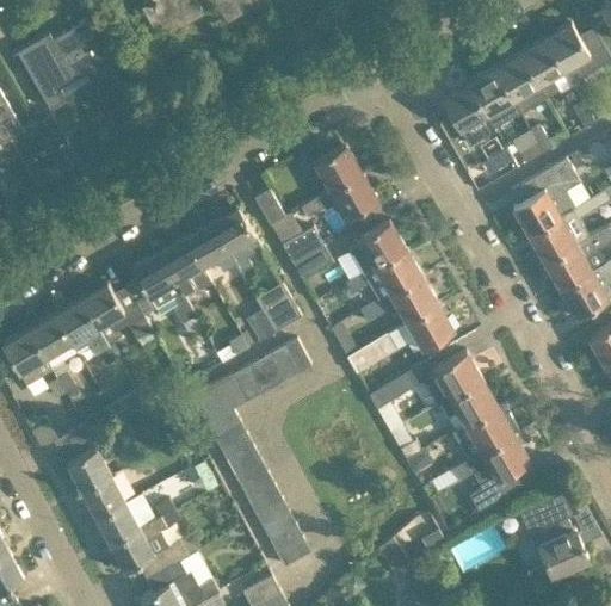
[(139,0),(144,10),(148,7),(150,12),(172,0),(176,0),(183,12),(197,4),(202,0),(224,0),(242,30),(233,36),(240,48),(276,28),(259,0),(139,0)]
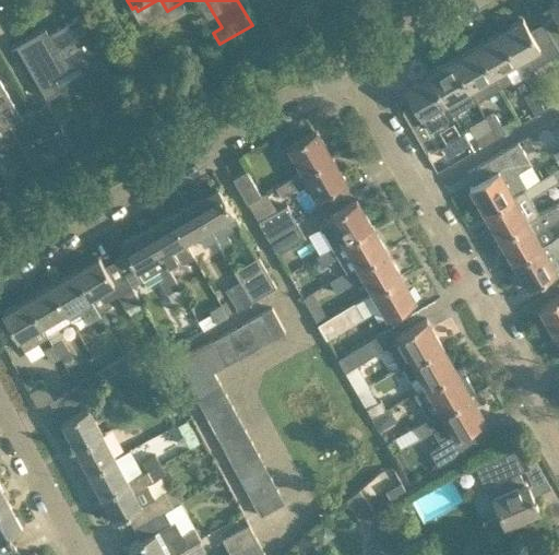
[(556,18),(543,25),(558,54),(558,0),(549,7),(556,18)]
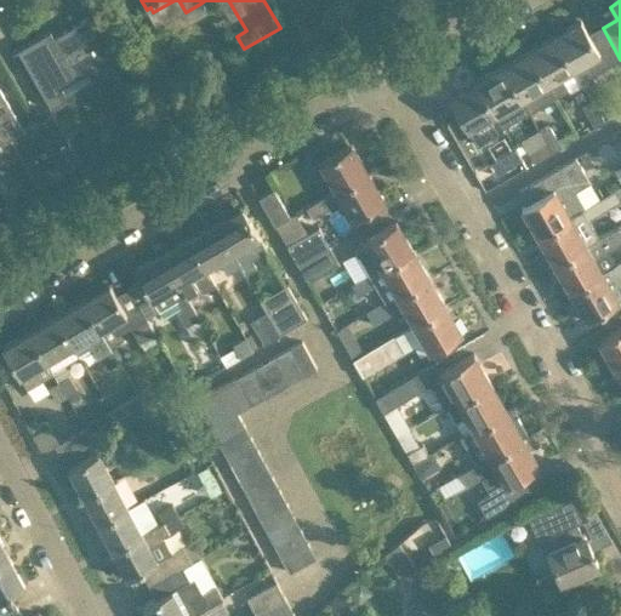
[(50,35),(12,56),(13,57),(17,55),(50,112),(67,102),(68,102),(62,91),(86,77),(98,96),(100,97),(123,84),(86,22),(53,41),(46,45),(44,40),(51,36),(50,35)]
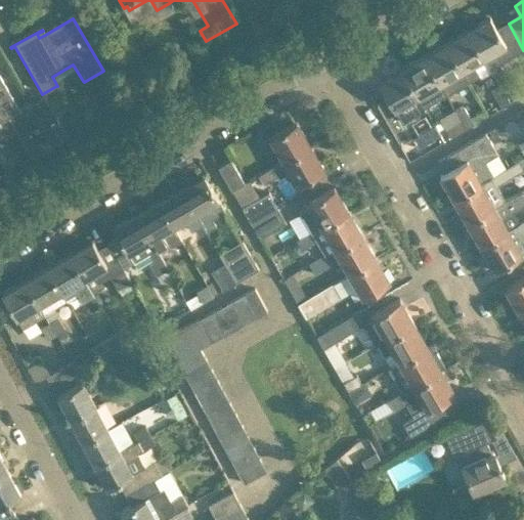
[(489,20),(467,34),(483,60),(485,65),(492,77),(503,72),(499,67),(523,52),(523,50),(509,24),(495,31),(489,20)]
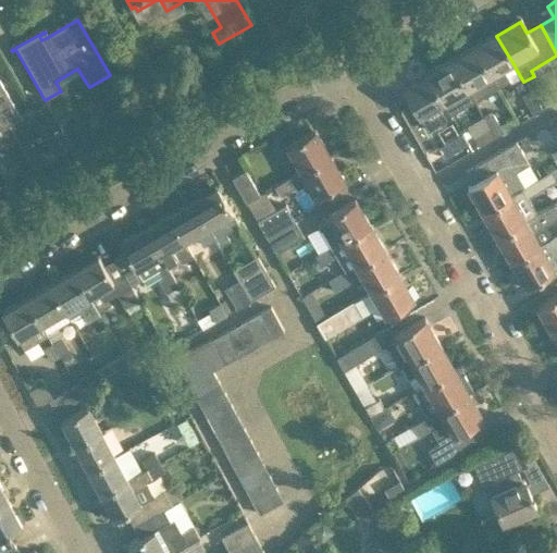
[(496,36),(473,49),(491,77),(497,90),(509,84),(505,75),(516,69),(514,64),(496,36)]
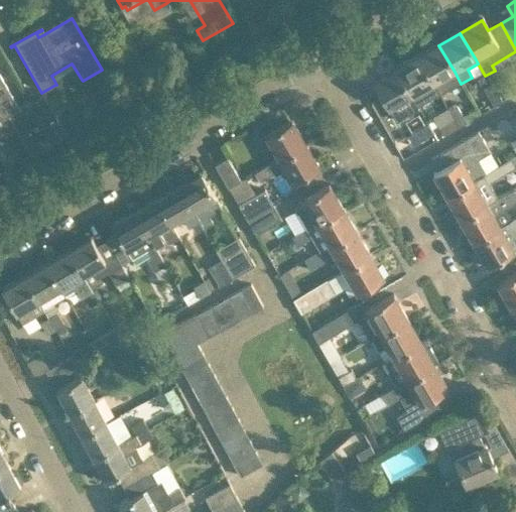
[(438,45),(417,58),(432,85),(439,97),(461,84),(455,72),(438,45)]
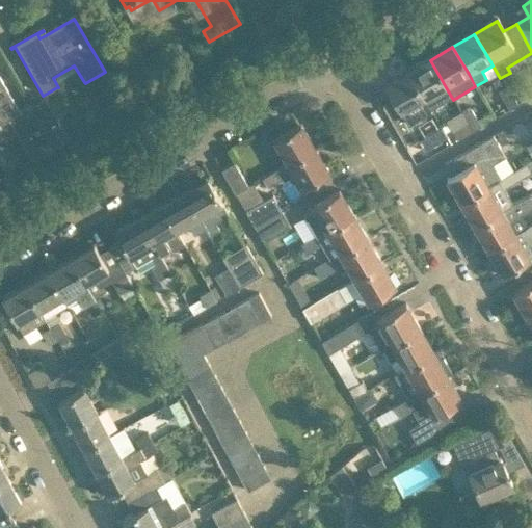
[(430,60),(407,73),(423,100),(430,112),(453,100),(446,87),(430,60)]
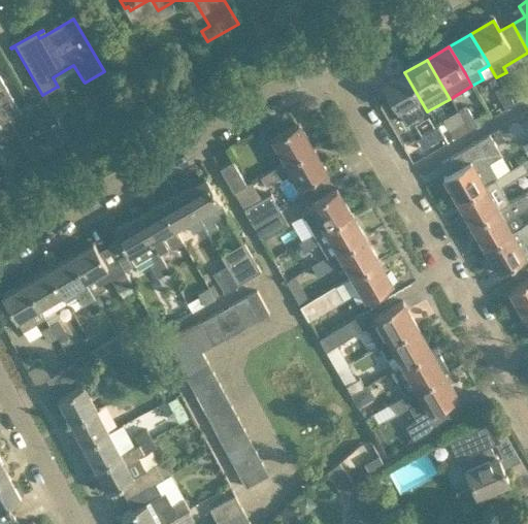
[(404,72),(382,86),(398,112),(406,127),(429,115),(427,111),(420,99),(404,72)]
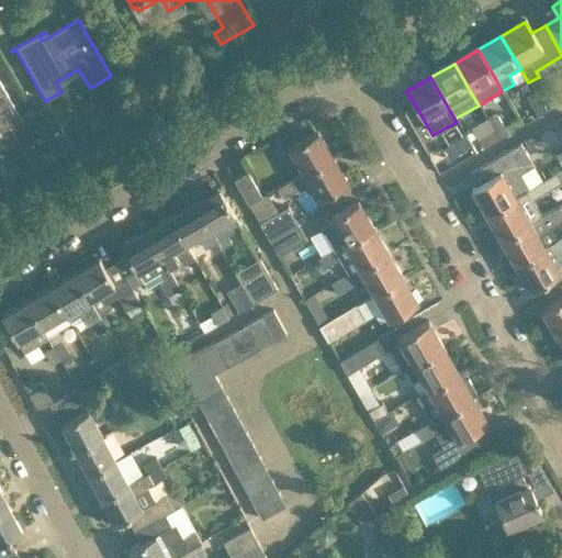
[(19,147),(34,174),(58,160),(47,143),(43,133),(32,115),(30,112),(19,119),(0,86),(0,136),(1,137),(0,135),(0,134),(9,130),(19,147)]
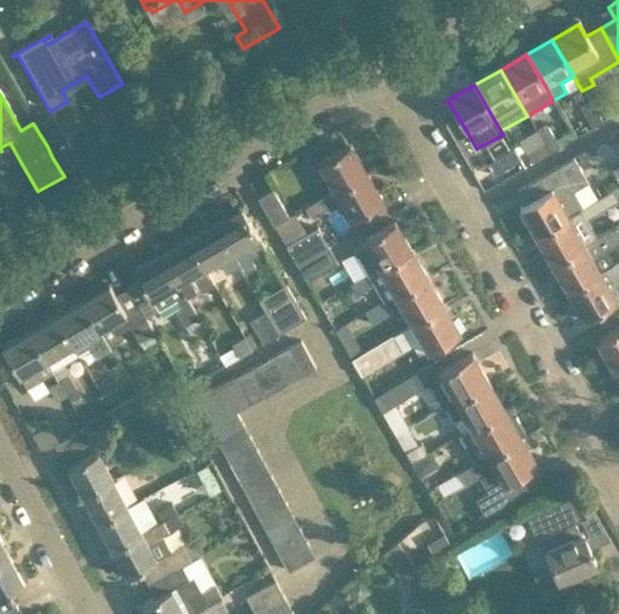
[(590,104),(580,110),(593,132),(602,126),(590,104)]
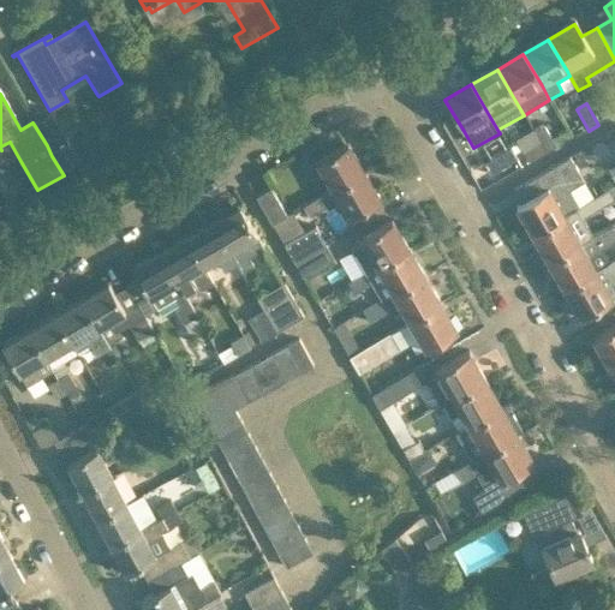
[(52,118),(35,126),(47,145),(52,156),(64,175),(79,166),(69,147),(52,118)]
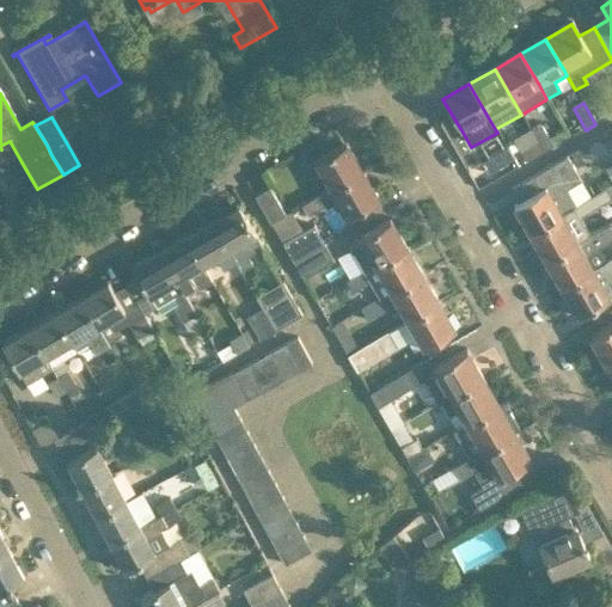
[(542,128),(532,134),(537,143),(543,153),(544,154),(554,148),(542,128)]
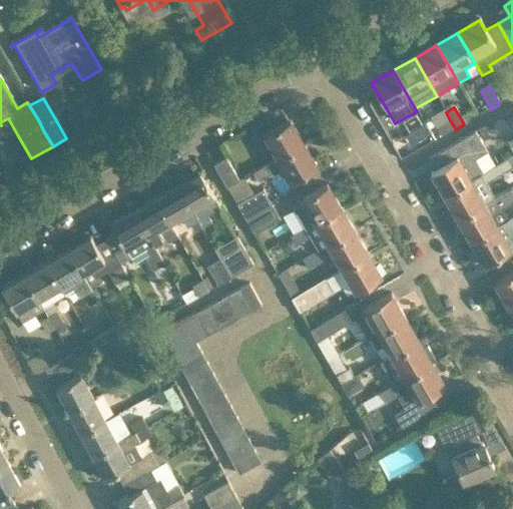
[(450,120),(436,128),(441,138),(456,129),(455,128),(450,120)]
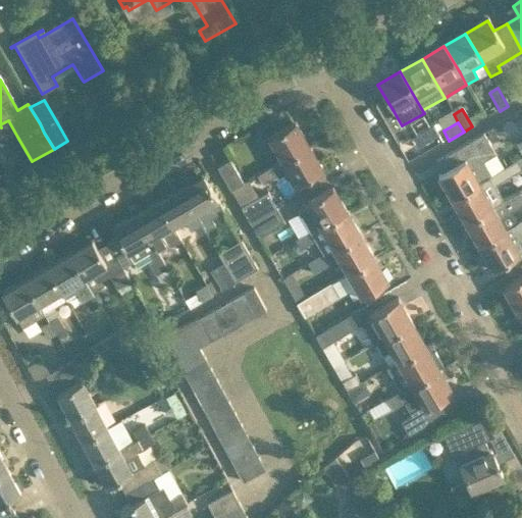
[(282,162),(309,148),(295,123),(263,142),(269,153),(275,150),(282,162)]
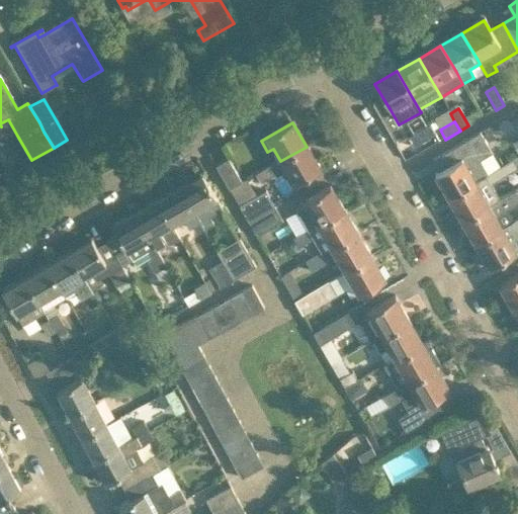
[(424,130),(407,140),(413,150),(430,141),(435,138),(429,126),(424,130)]
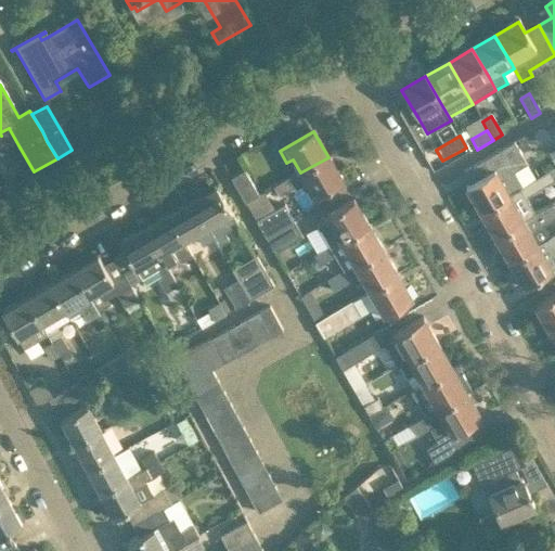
[(486,161),(463,174),(470,186),(466,189),(480,214),(510,197),(519,191),(520,191),(520,190),(512,176),(527,167),(527,166),(514,143),(486,161)]
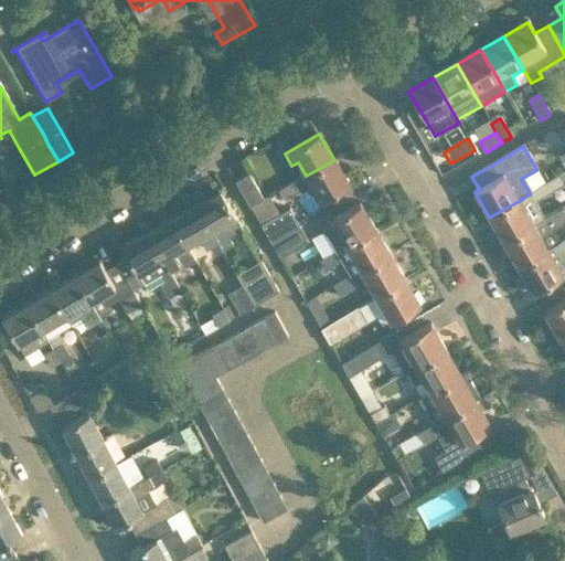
[(349,186),(334,160),(306,176),(306,177),(294,183),(294,182),(277,192),(283,202),(298,193),(300,196),(312,188),(321,202),(349,186)]
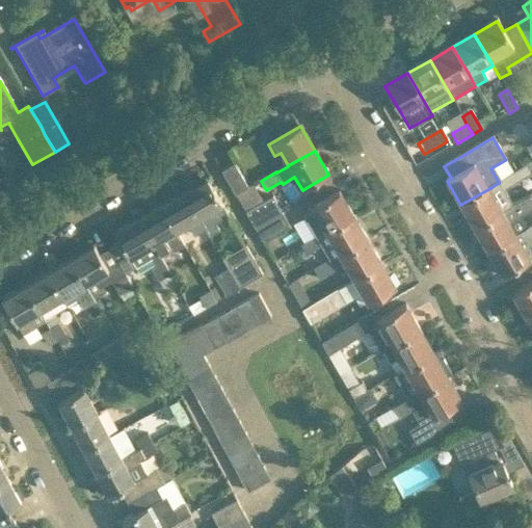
[(235,196),(247,189),(244,183),(234,164),(221,173),(232,190),(235,196)]
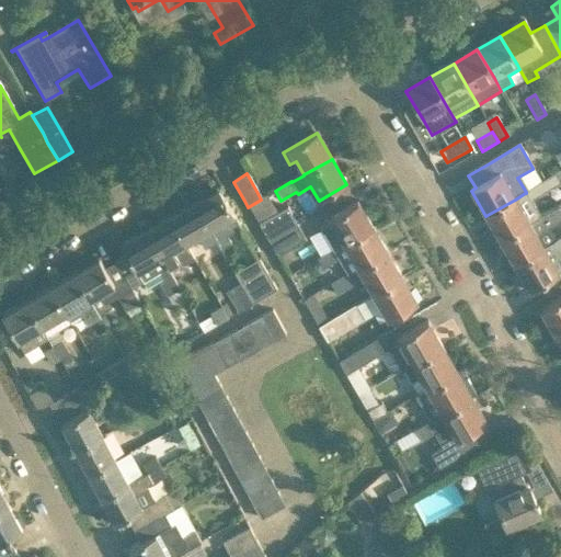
[(526,193),(525,193),(530,203),(531,203),(560,185),(560,184),(560,183),(556,174),(541,183),(526,192),(526,193)]
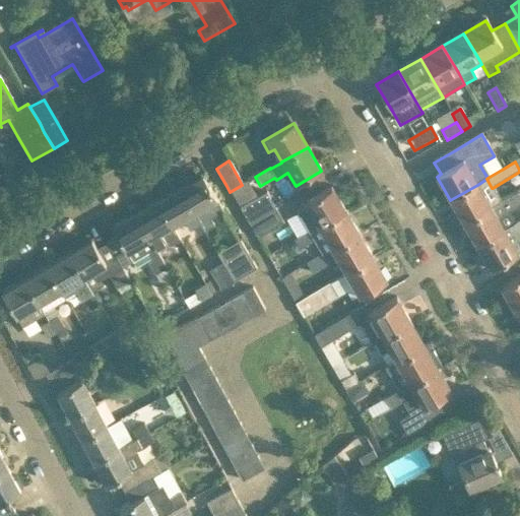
[(202,177),(180,190),(201,226),(205,233),(213,228),(209,220),(223,212),(220,208),(216,200),(212,194),(202,177)]
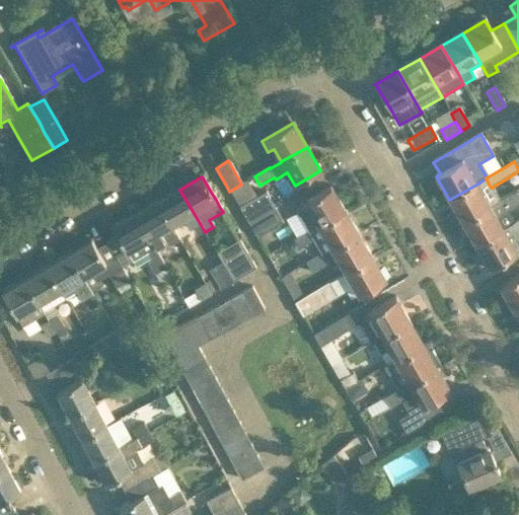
[(476,185),(449,200),(463,223),(490,208),(501,202),(492,188),(491,188),(486,178),(476,185)]
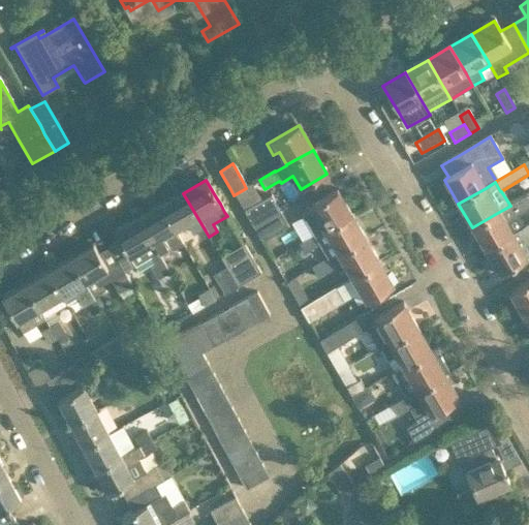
[(312,210),(302,216),(314,237),(314,238),(324,232),(351,216),(337,191),(319,202),(311,207),(312,210)]
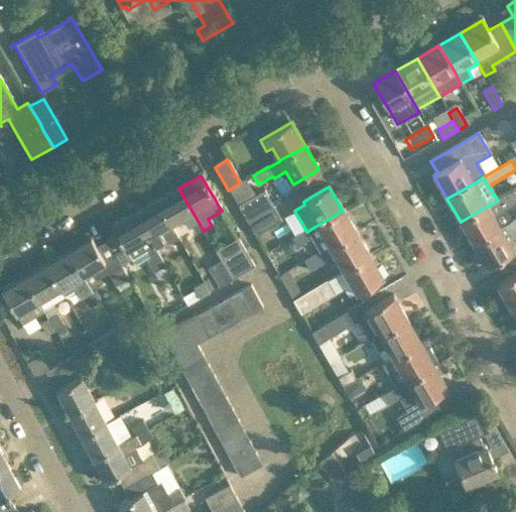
[(200,224),(178,188),(156,202),(170,225),(181,219),(187,231),(200,224)]
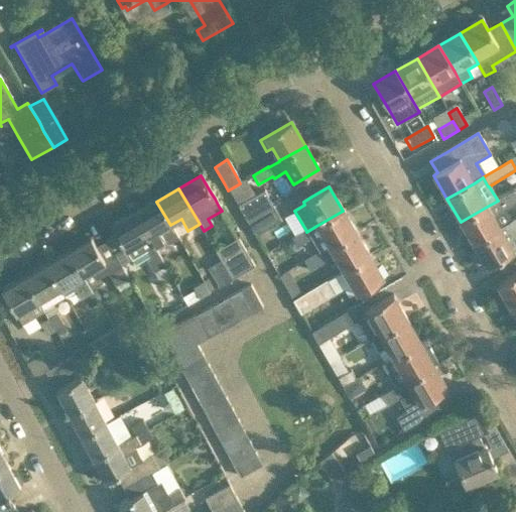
[(244,189),(232,197),(238,208),(250,201),(244,189)]
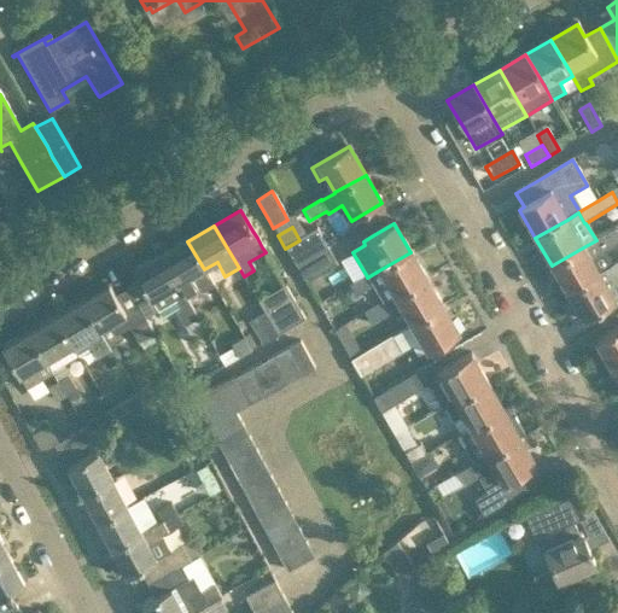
[(583,247),(552,266),(567,293),(599,275),(599,274),(590,261),(617,244),(617,227),(596,240),(583,247)]
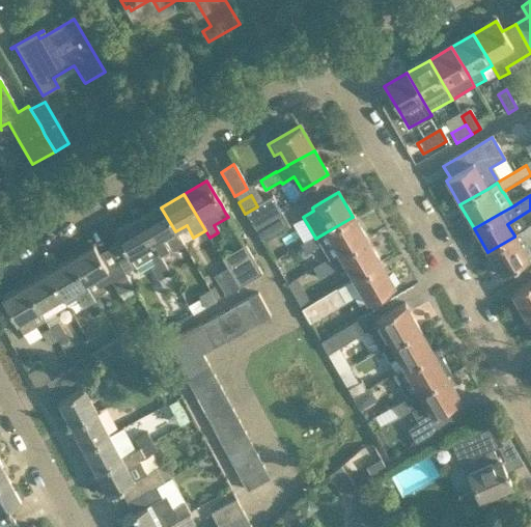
[(254,229),(281,214),(272,198),(257,206),(245,214),(254,229)]
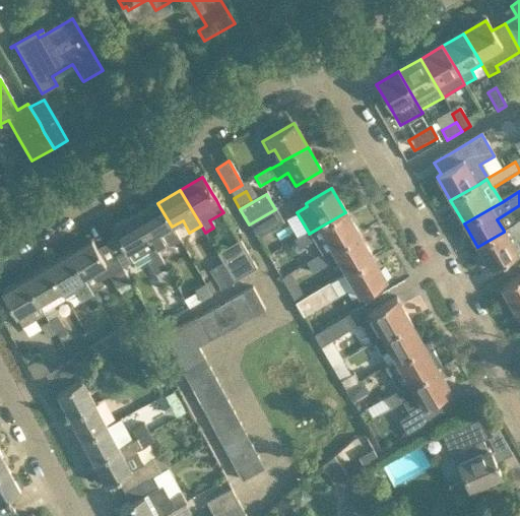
[(170,247),(179,242),(171,228),(172,227),(157,203),(135,215),(156,252),(166,246),(170,247)]
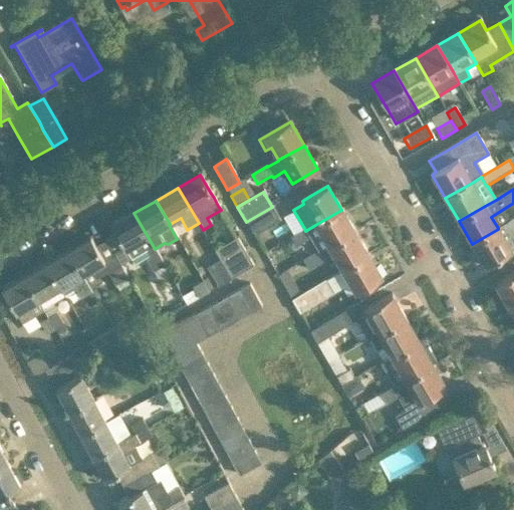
[(254,237),(280,221),(272,207),(246,222),(254,237)]
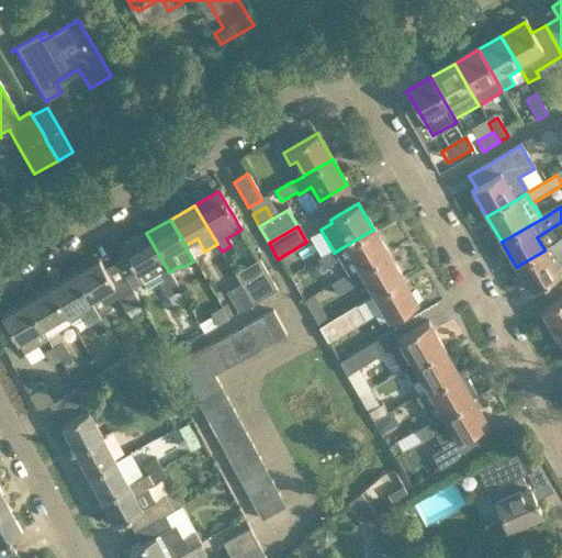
[(360,271),(388,255),(373,230),(345,246),(360,271)]
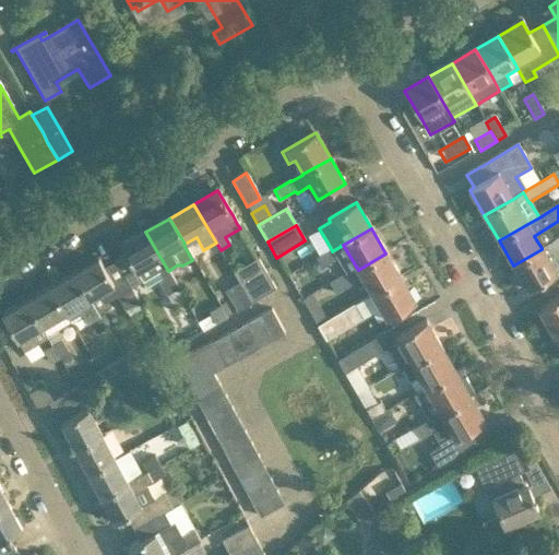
[(179,291),(168,271),(145,232),(121,247),(127,256),(116,262),(131,290),(158,273),(164,282),(158,285),(166,298),(179,291)]
